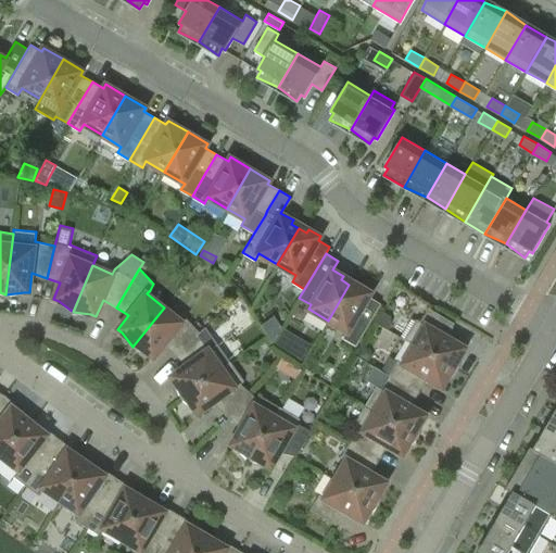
[(357,289),(349,285),(328,321),(346,331),(343,338),(355,344),(380,302),(369,296),(371,292),(359,285),(357,289)]
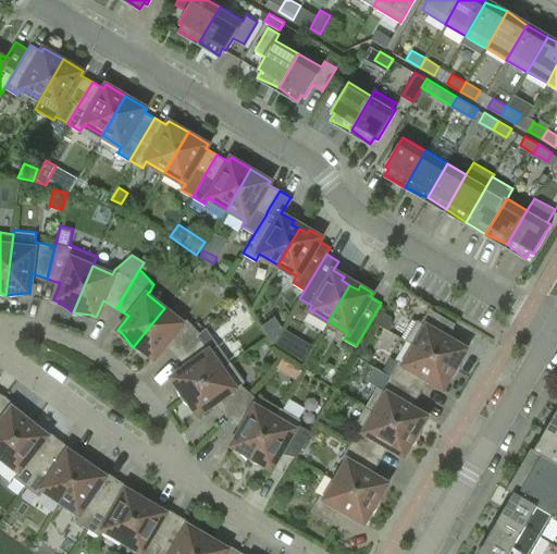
[(182,321),(164,308),(133,347),(149,355),(153,358),(165,344),(175,355),(200,332),(185,317),(184,318),(182,321)]
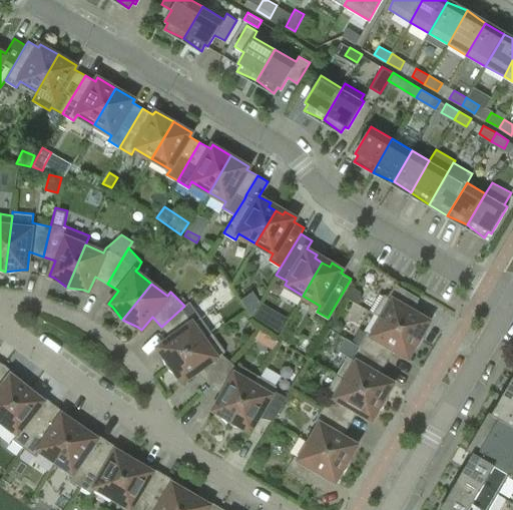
[(373,312),(382,318),(382,317),(422,341),(427,325),(429,321),(415,312),(418,299),(419,298),(396,284),(388,296),(384,294),(373,312)]
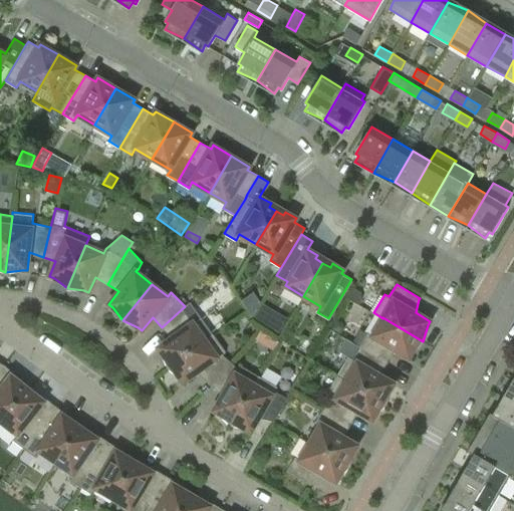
[(360,291),(353,287),(347,298),(358,304),(361,297),(360,291)]
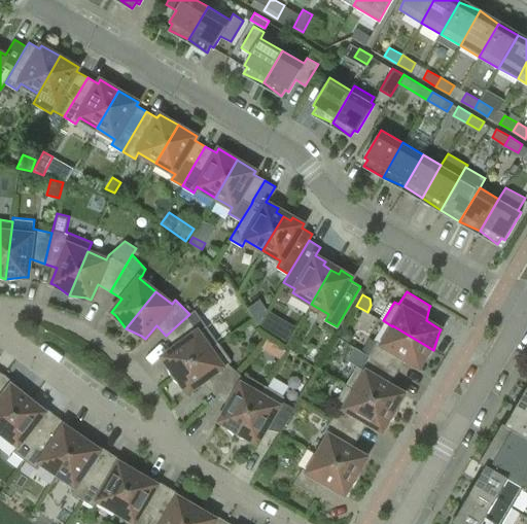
[(203,328),(197,322),(189,314),(166,336),(176,346),(162,356),(165,360),(171,376),(210,348),(199,332),(203,328)]
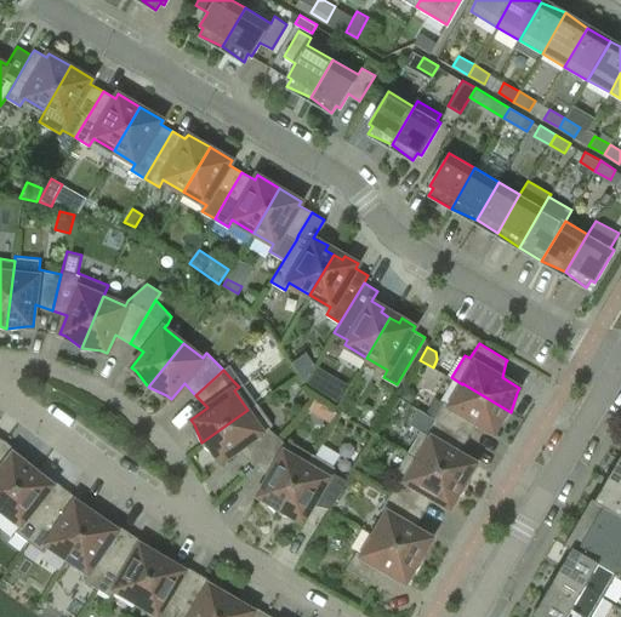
[(336,377),(325,394),(337,401),(348,383),(336,377)]
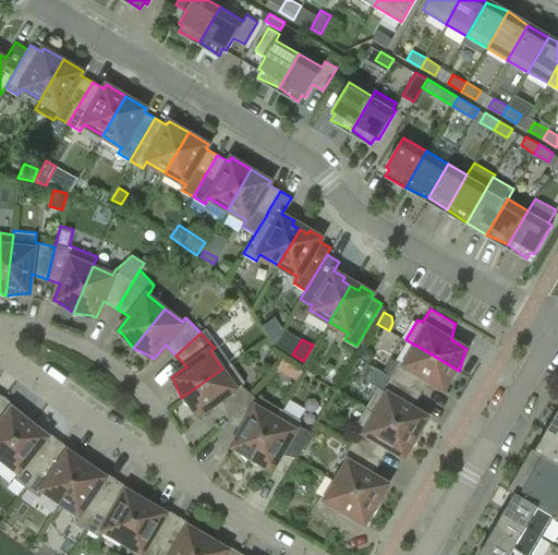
[(447,384),(459,371),(415,345),(415,346),(404,364),(399,361),(390,376),(420,393),(428,379),(444,388),(447,384)]
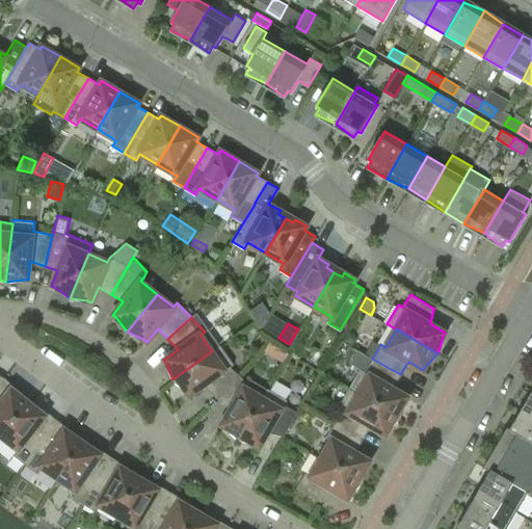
[(355,334),(349,329),(344,339),(353,344),(357,339),(355,334)]
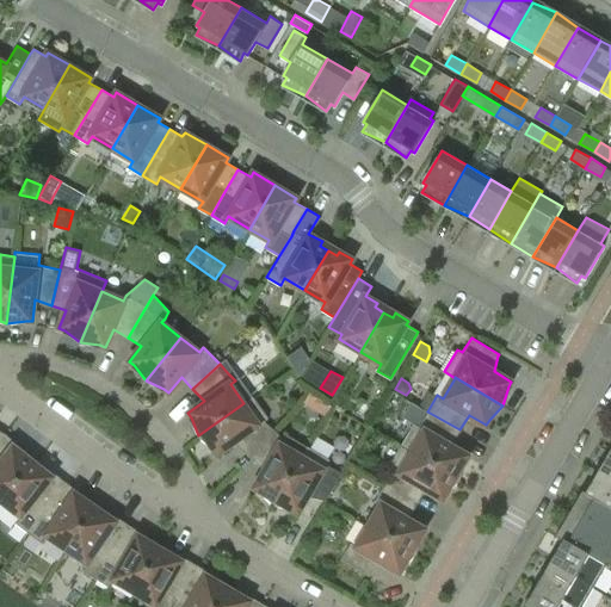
[(253,397),(244,403),(198,435),(214,448),(217,453),(234,443),(248,456),(273,429),(264,420),(269,417),(253,397)]
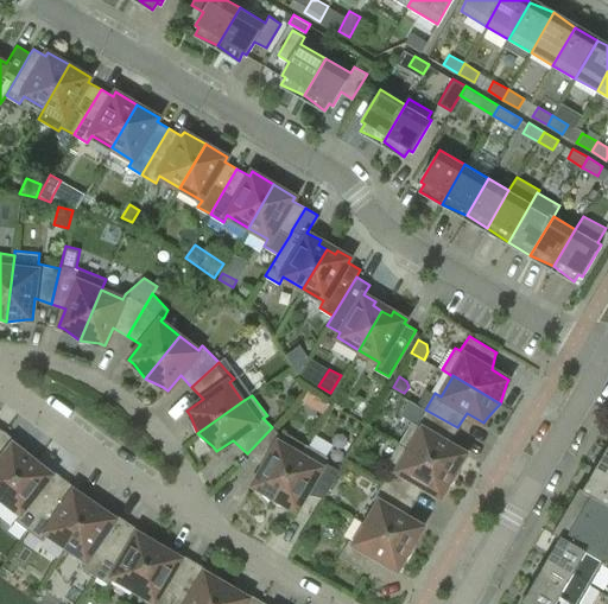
[(449,443),(457,427),(425,409),(417,424),(412,421),(399,443),(457,477),(463,458),(466,453),(449,443)]
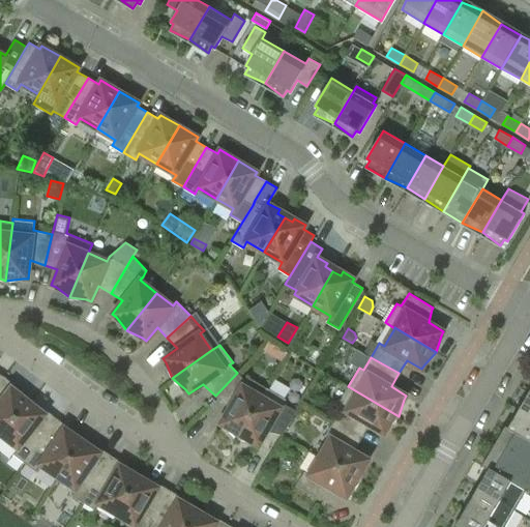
[(237,438),(261,397),(266,387),(246,376),(244,379),(237,373),(215,396),(229,408),(221,422),(225,426),(237,438)]
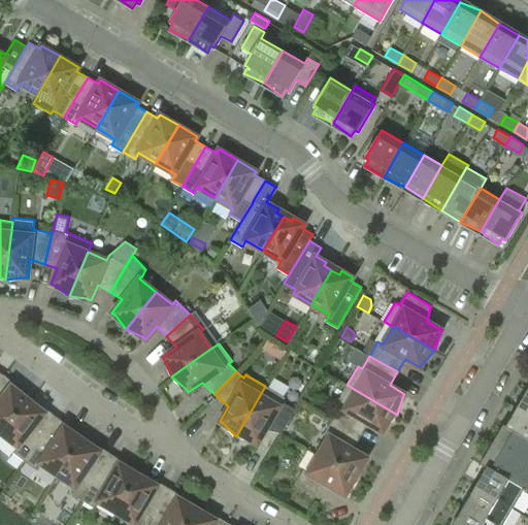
[(24,391),(3,374),(0,379),(0,432),(1,433),(28,399),(22,394),(24,391)]
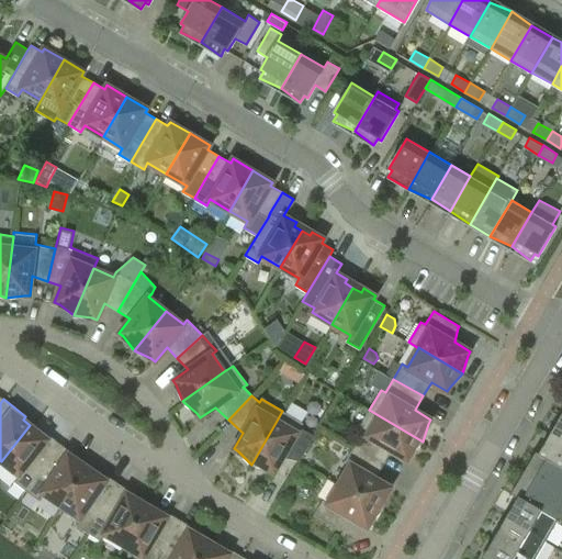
[(409,454),(423,442),(369,410),(358,428),(362,432),(353,446),(383,464),(391,450),(407,459),(409,454)]
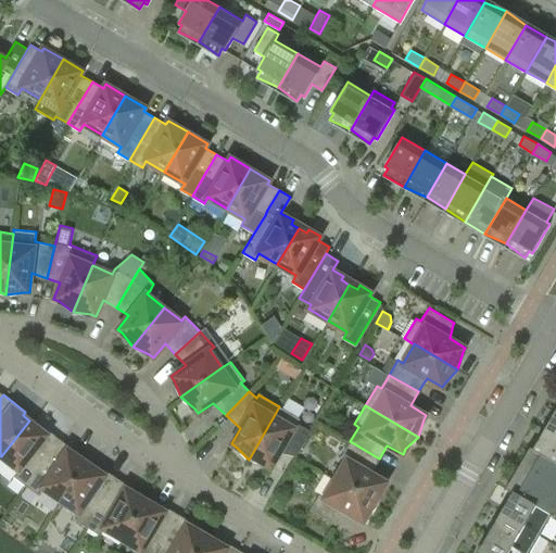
[(279,406),(274,416),(249,460),(266,464),(270,467),(280,451),(295,456),(311,430),(298,423),(300,418),(279,406)]
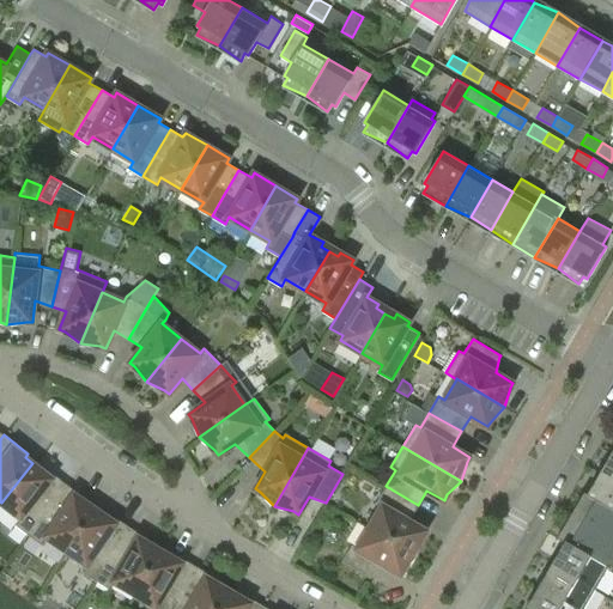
[(612,450),(600,472),(612,479),(612,450)]
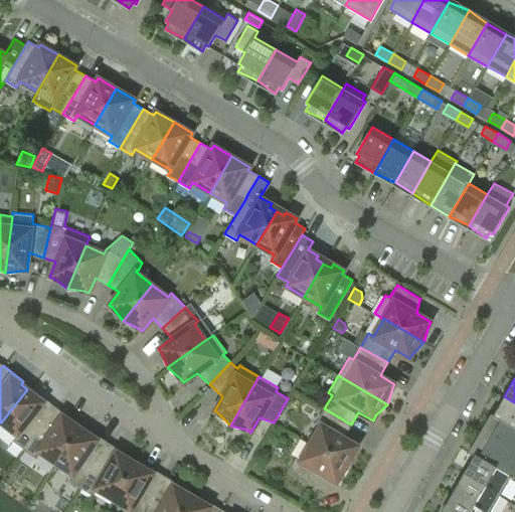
[(13,440),(23,449),(55,406),(36,391),(34,394),(27,389),(1,422),(17,435),(13,440)]
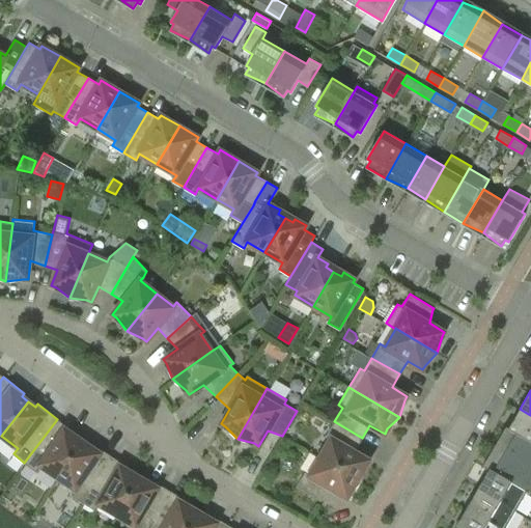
[(530,415),(520,409),(509,427),(508,428),(530,441),(530,415)]
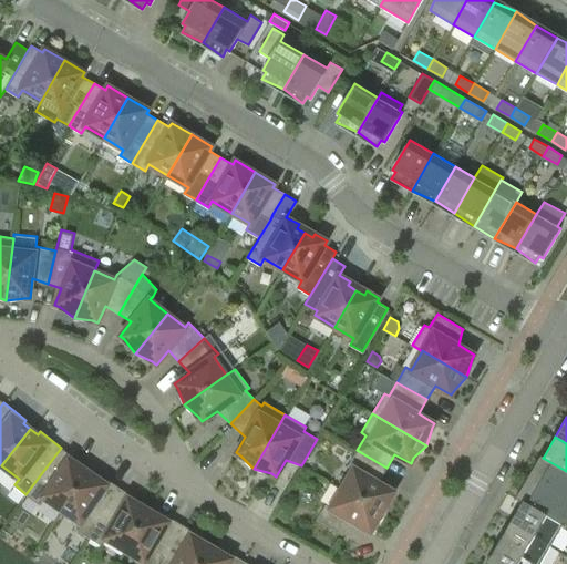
[(83,462),(61,448),(26,494),(39,503),(43,498),(61,510),(88,471),(81,465),(83,462)]
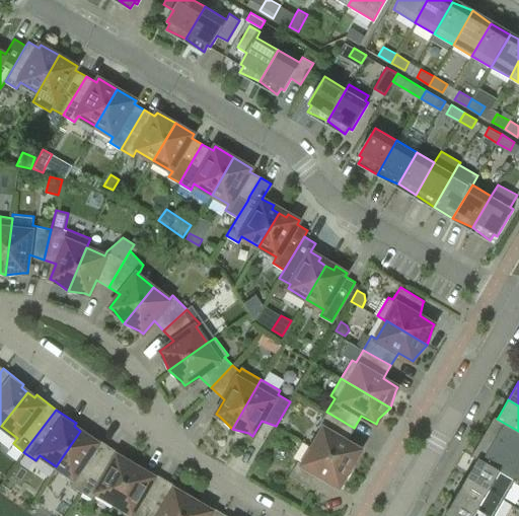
[(347,441),(354,428),(326,412),(318,426),(323,429),(313,446),(354,470),(358,454),(361,449),(347,441)]
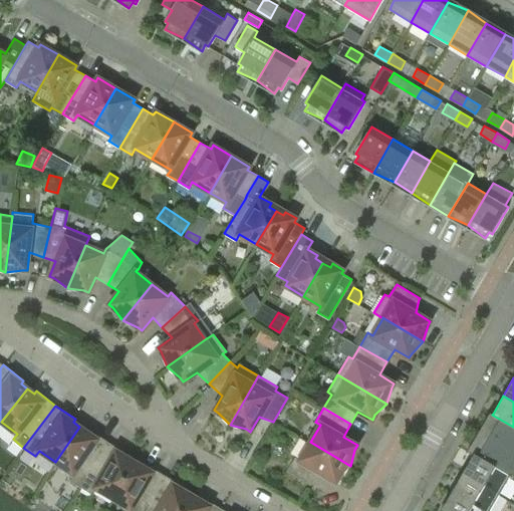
[(513,427),(492,415),(493,414),(490,413),(478,432),(513,452),(513,427)]
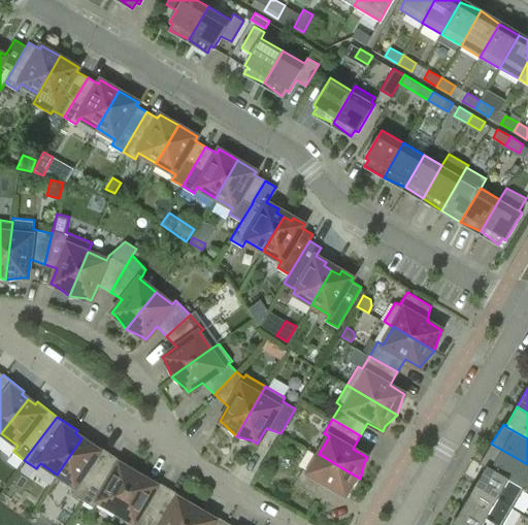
[(70,492),(83,500),(111,454),(91,440),(89,444),(81,438),(57,474),(74,486),(70,492)]
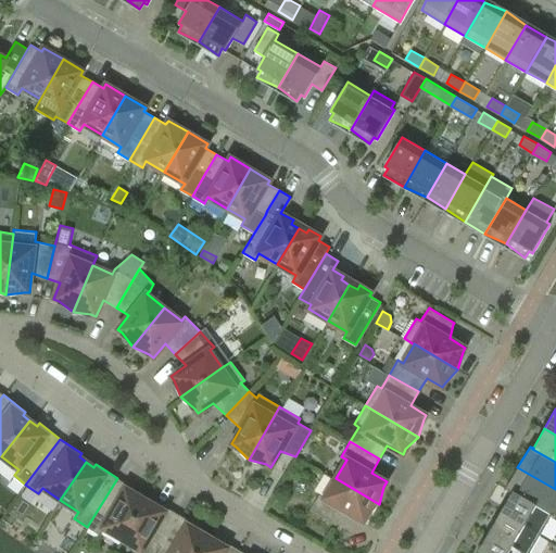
[(555,512),(555,489),(517,467),(505,488),(512,492),(513,491),(552,514),(551,515),(554,516),(555,512)]
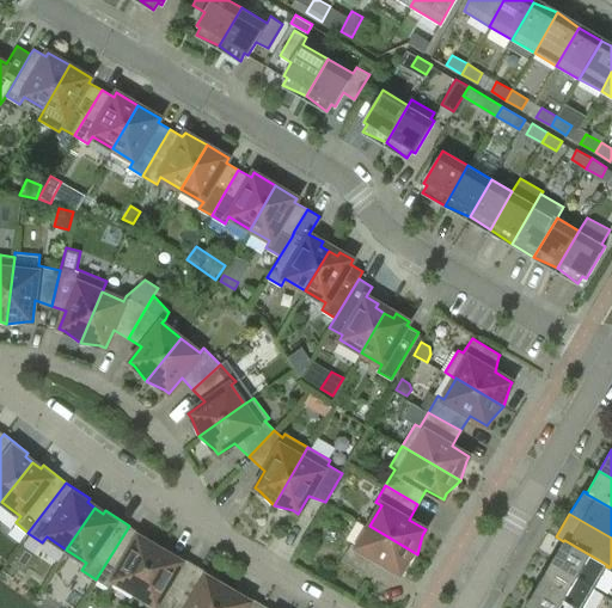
[(154,540),(129,526),(96,579),(110,588),(114,581),(134,593),(159,548),(152,544),(154,540)]
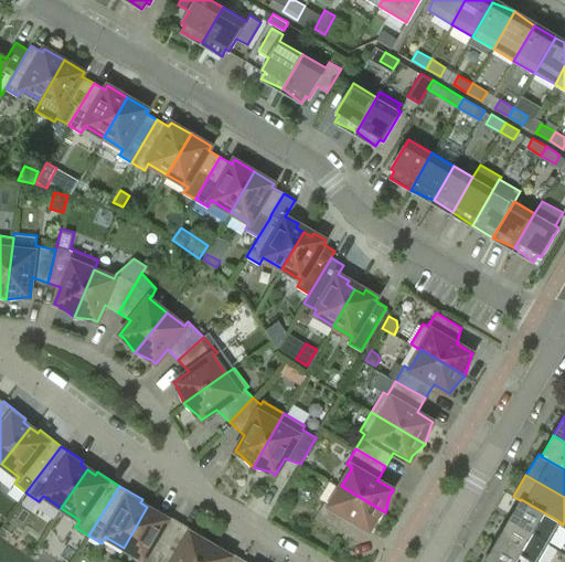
[(372,525),(385,512),(341,486),(329,505),(324,501),(316,517),(341,532),(342,530),(353,520),(369,530),(372,525)]
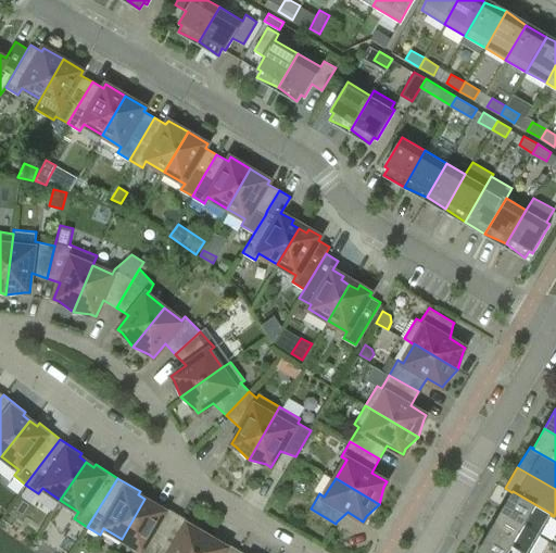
[(540,535),(551,515),(552,514),(513,491),(512,492),(501,512),(540,535)]
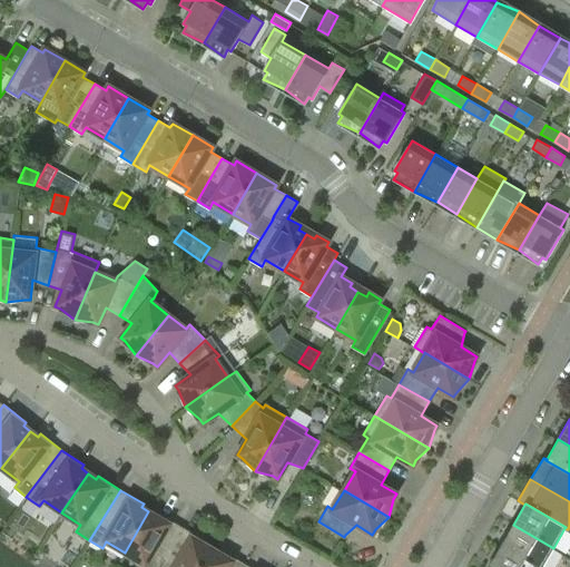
[(158,566),(164,558),(183,527),(159,512),(157,517),(148,511),(125,553),(145,564),(143,566),(158,566)]
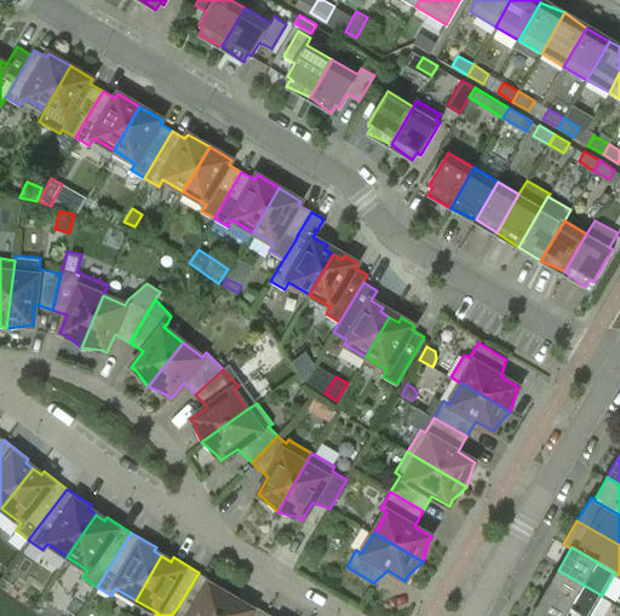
[(12,583),(16,580),(18,575),(9,569),(6,573),(3,577),(12,583)]
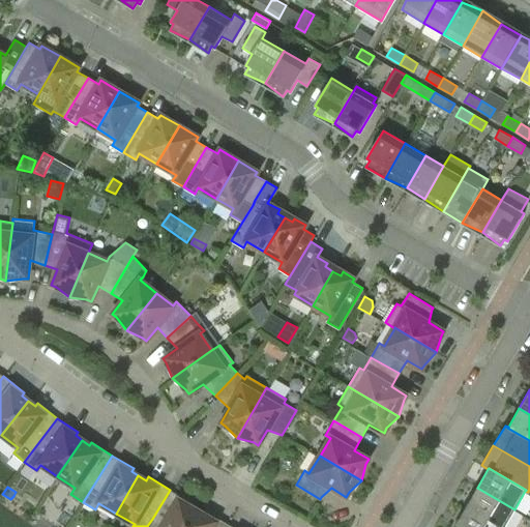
[(477,488),(466,506),(500,526),(503,526),(514,509),(477,488)]
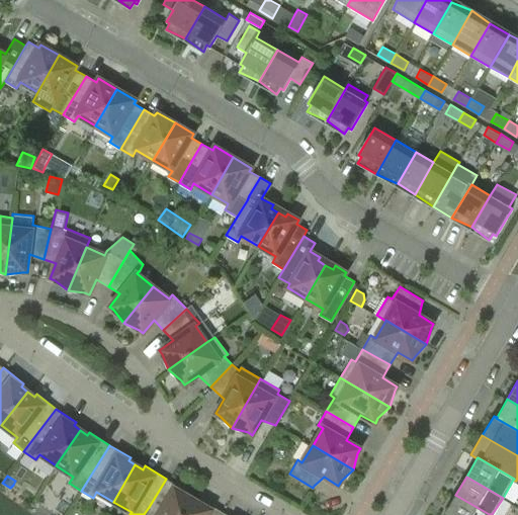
[(187,491),(166,479),(149,507),(144,514),(182,514),(192,499),(186,495),(187,491)]
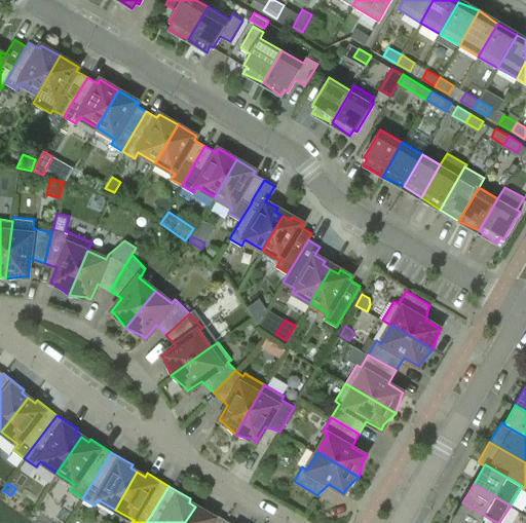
[(451,522),(496,522),(462,502),(450,522),(451,522)]
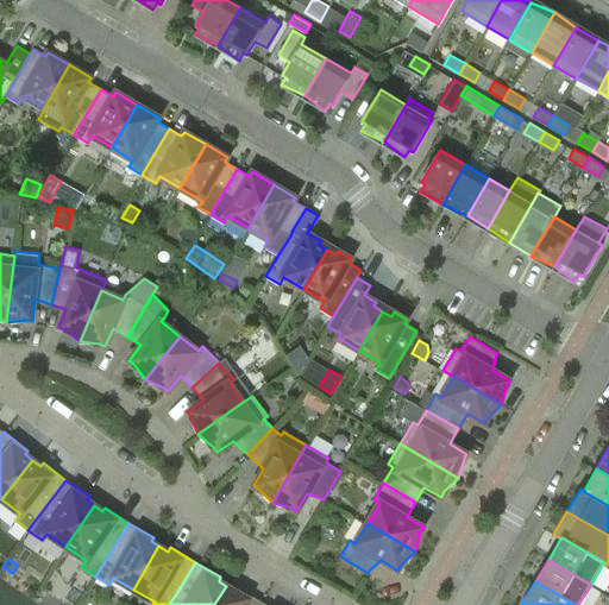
[(259,604),(263,602),(238,587),(236,591),(226,586),(214,604),(259,604)]
